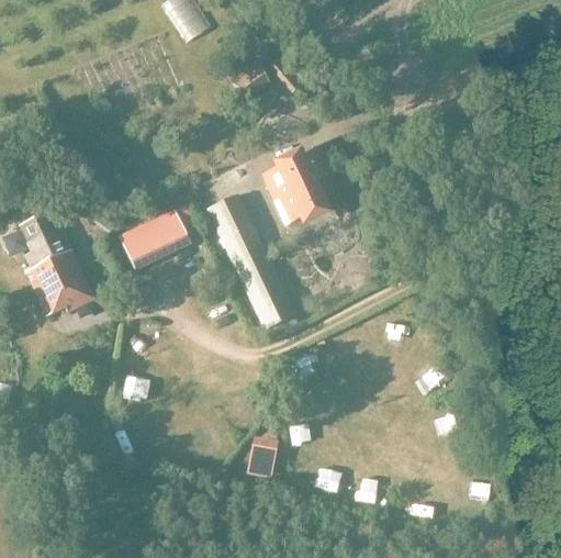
[(205,29),(187,0),(160,0),(158,1),(186,43),(205,29)]
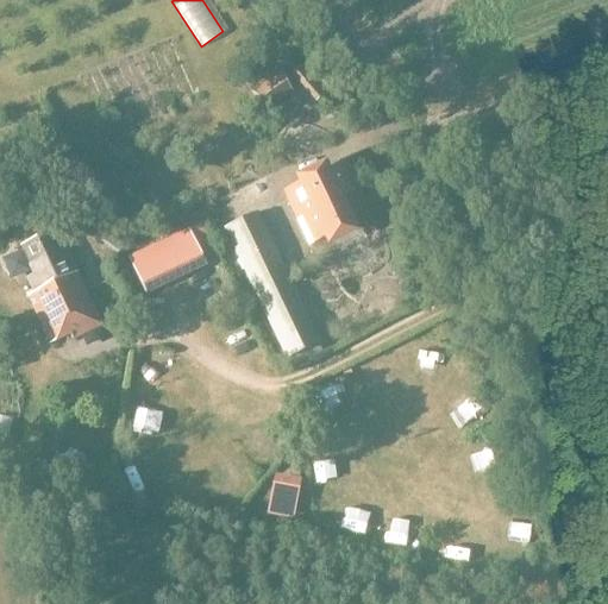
[(250,86),(264,107),(292,87),(275,65),(250,86)]
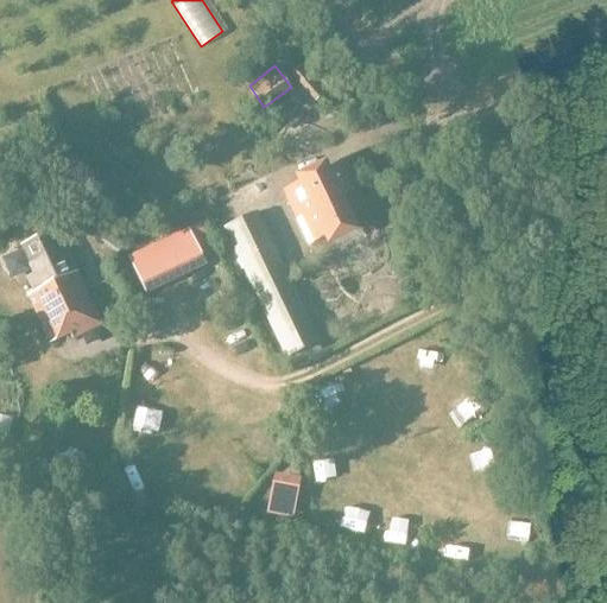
[(326,243),(359,227),(343,194),(356,186),(342,158),(328,165),(324,157),(291,172),(295,181),(280,186),(307,242),(322,236),(326,243)]
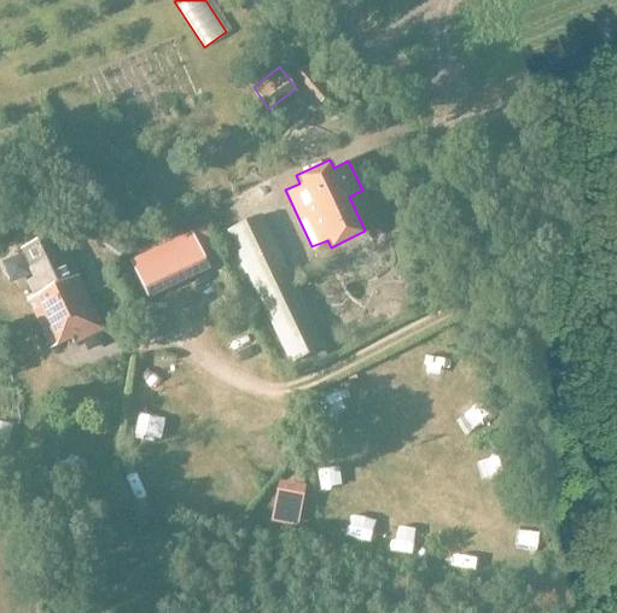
[(258,212),(226,228),(291,362),(324,346),(258,212)]
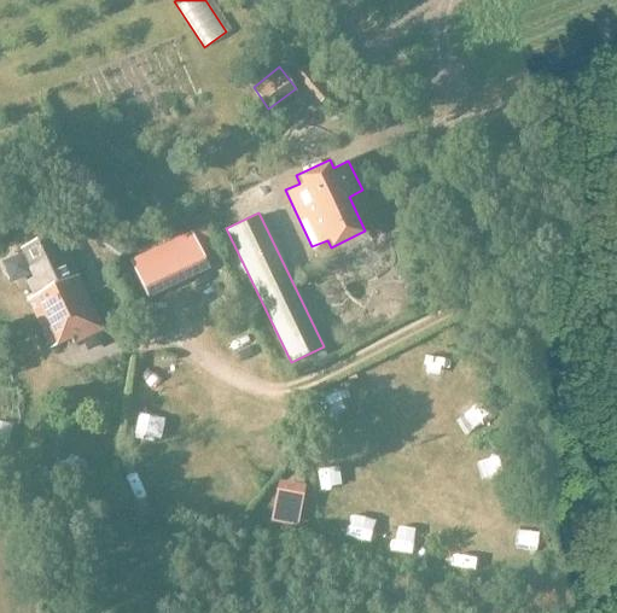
[(27,297),(50,346),(70,337),(73,342),(103,328),(57,229),(21,246),(35,279),(29,281),(34,293),(27,297)]
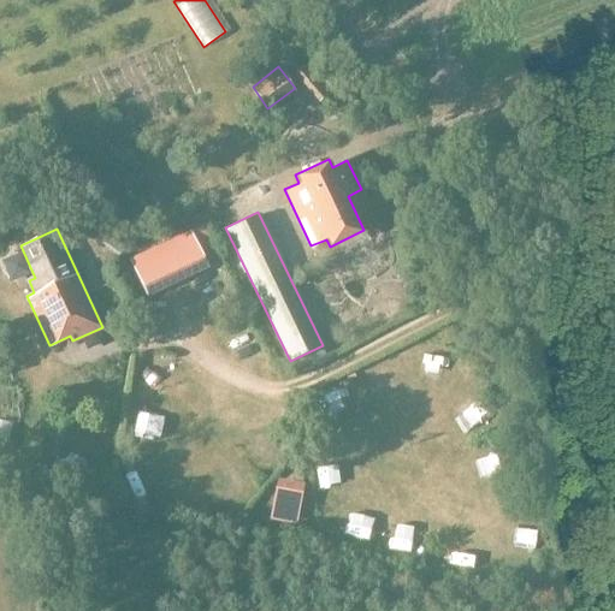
[(190,229),(129,257),(146,296),(208,266),(190,229)]
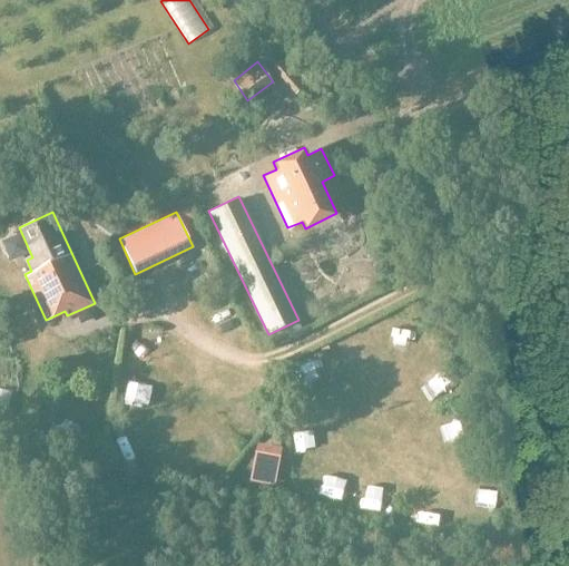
[(351,235),(307,236),(308,256),(351,255),(351,235)]
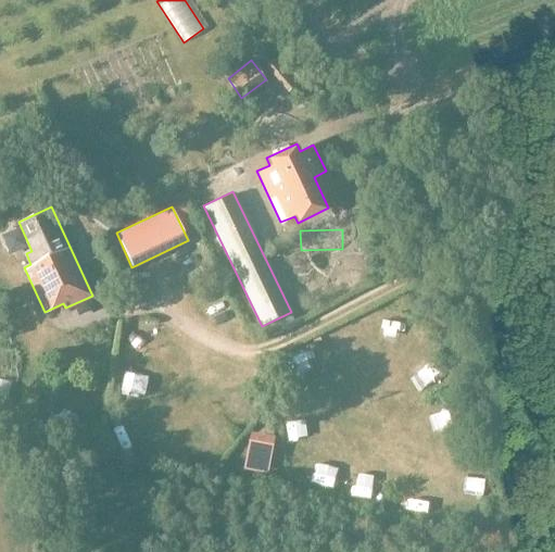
[(262,456),(265,436),(249,433),(246,453),(262,456)]
